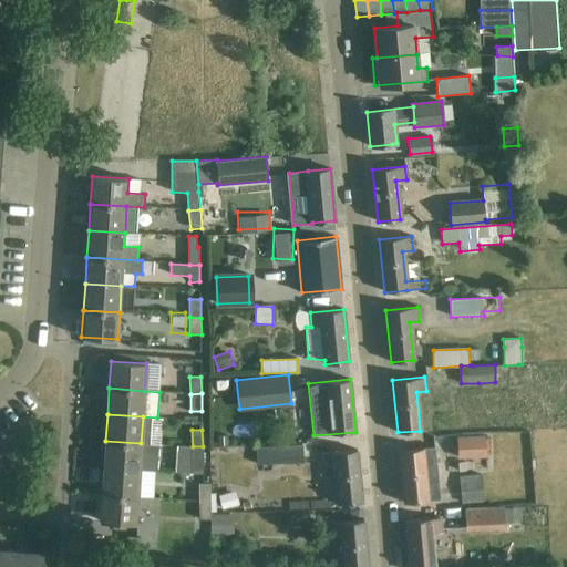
[(486,457),(485,436),(485,435),(456,436),(457,459),(486,457)]
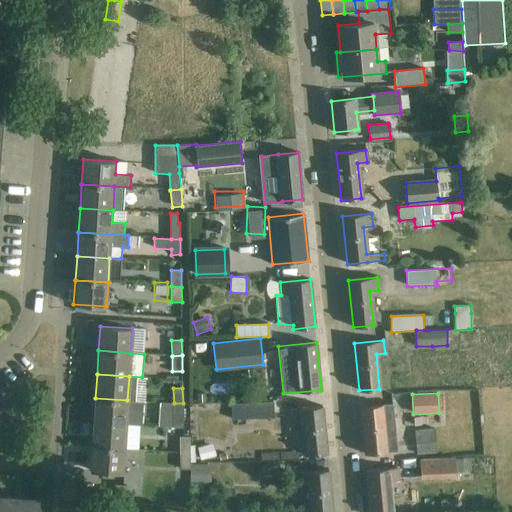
[(143,402),(127,400),(95,398),(94,422),(125,424),(143,425),(144,413),(143,402)]
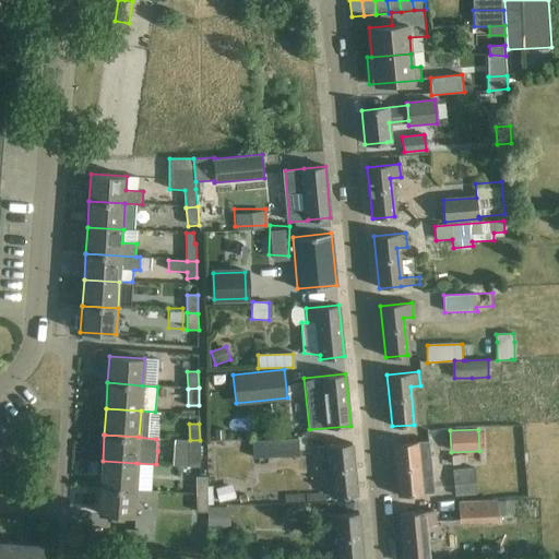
[(299,439),(252,441),(252,458),(299,456),(299,439)]
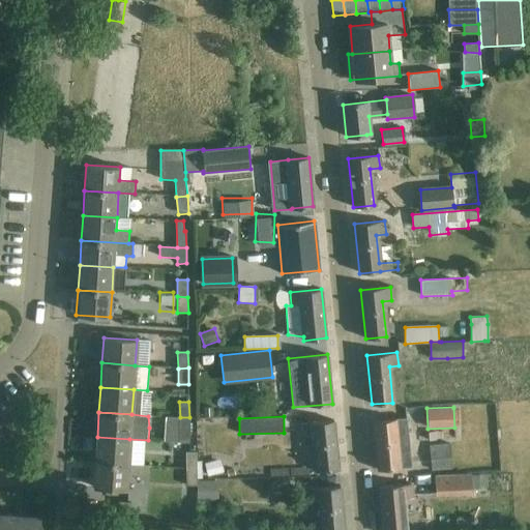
[(189,417),(180,417),(169,417),(168,441),(189,443),(189,436),(189,417)]
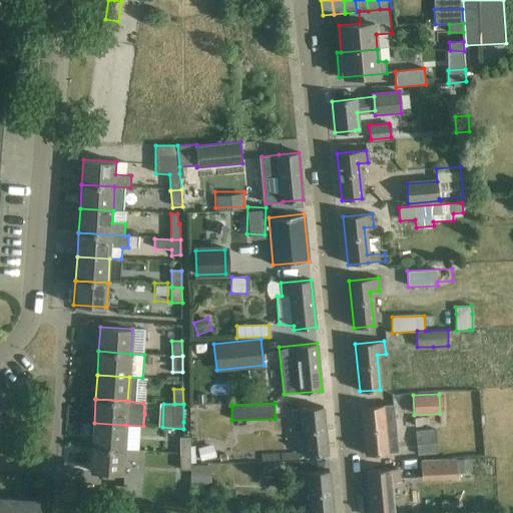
[(366,455),(386,453),(396,452),(391,405),(361,408),(366,455)]
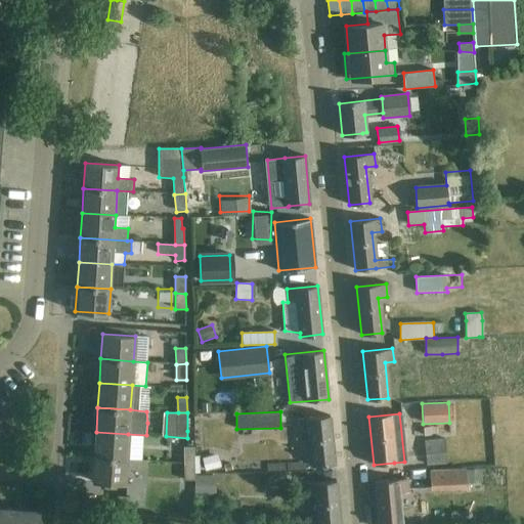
[(312,466),(314,466),(335,464),(330,416),(299,419),(300,432),(309,431),(312,466)]
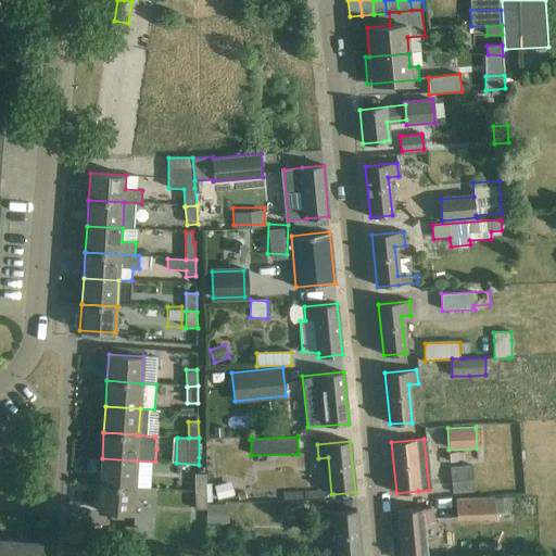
[(458,462),(457,453),(449,454),(450,463),(458,462)]
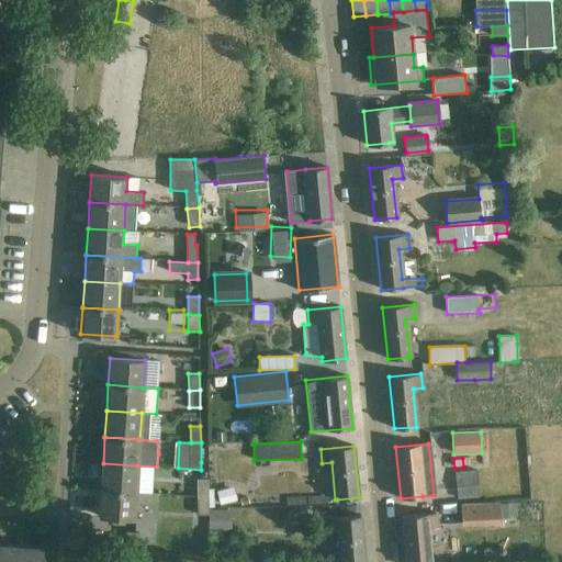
[(137,465),(103,463),(101,490),(136,492),(137,465)]
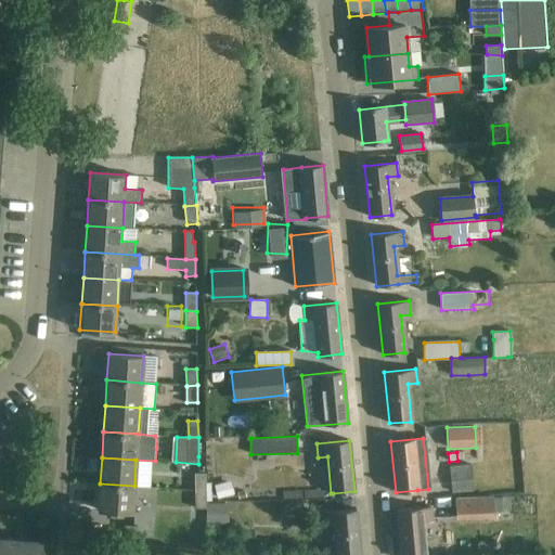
[(450,466),(452,490),(473,489),(472,465),(450,466)]
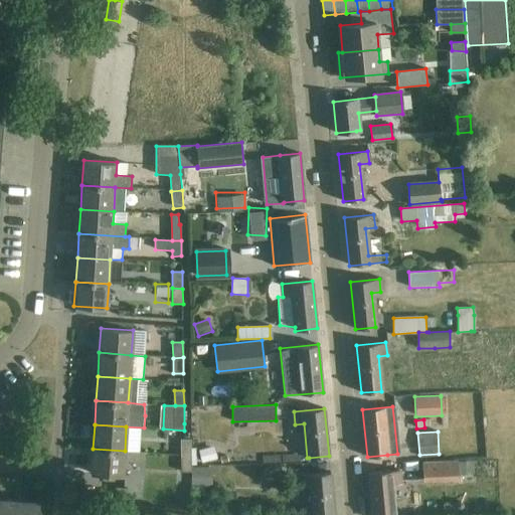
[(180,454),(191,454),(190,438),(180,439),(180,454)]
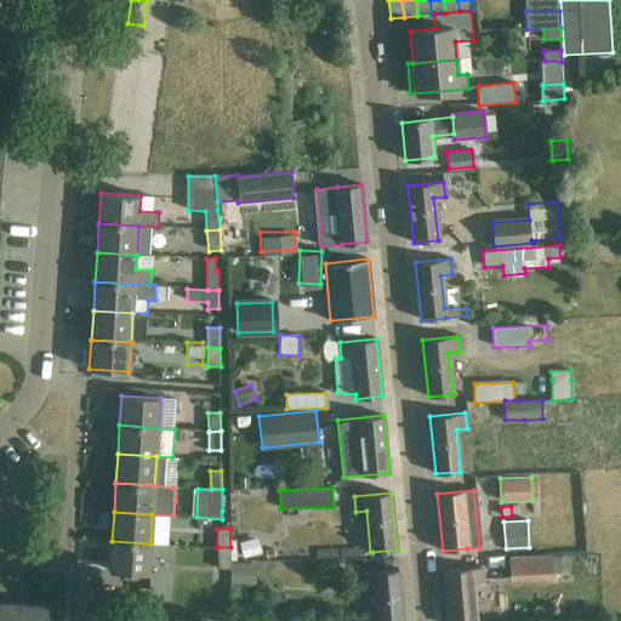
[(243,558),(263,552),(258,537),(239,543),(243,558)]
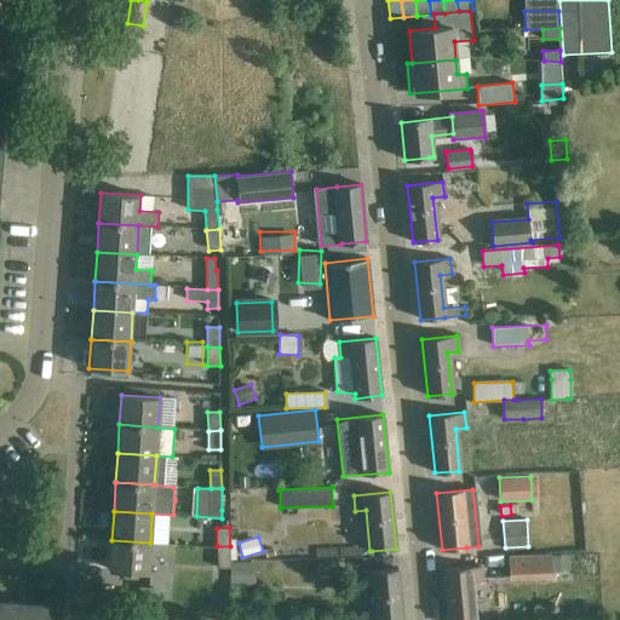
[(148,573),(150,543),(112,540),(109,570),(148,573)]
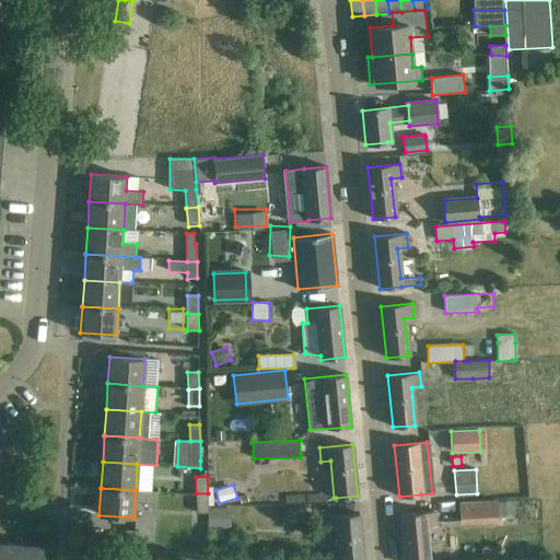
[(208,493),(196,493),(196,511),(208,511),(208,506),(208,493)]
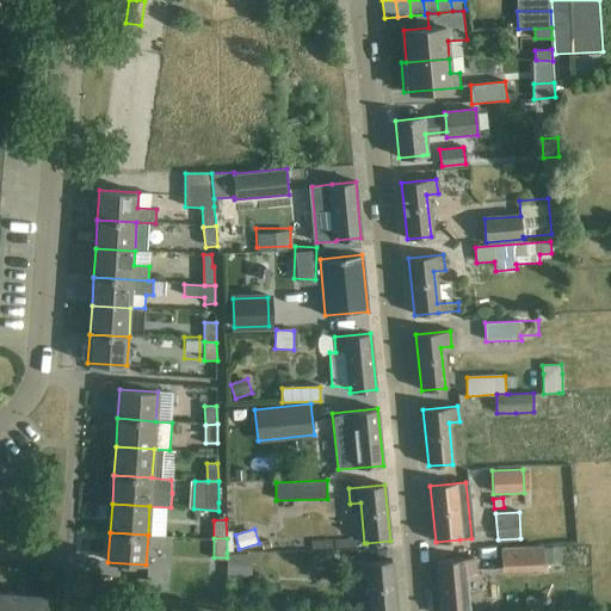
[(501,548),(501,569),(543,568),(543,562),(542,548),(542,547),(501,548)]
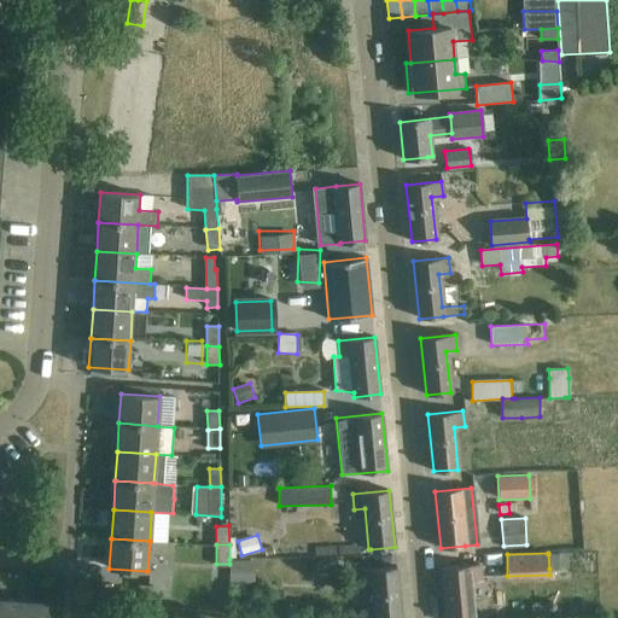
[(548,554),(549,569),(559,567),(558,554),(548,554)]
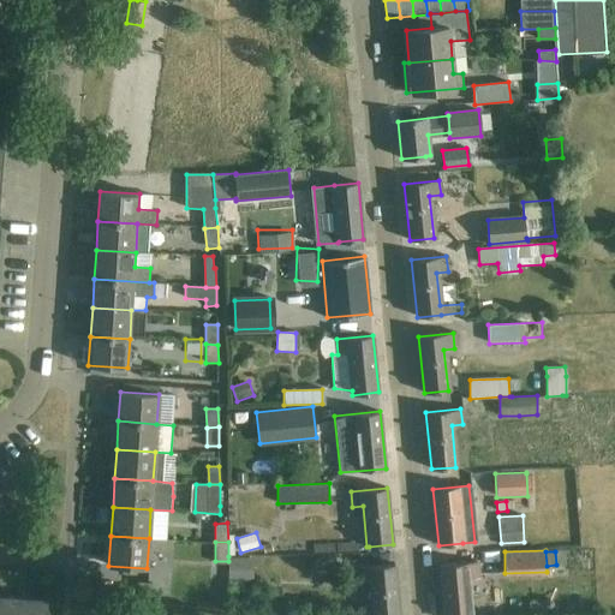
[(252,555),(228,556),(228,561),(228,577),(252,577),(252,555)]
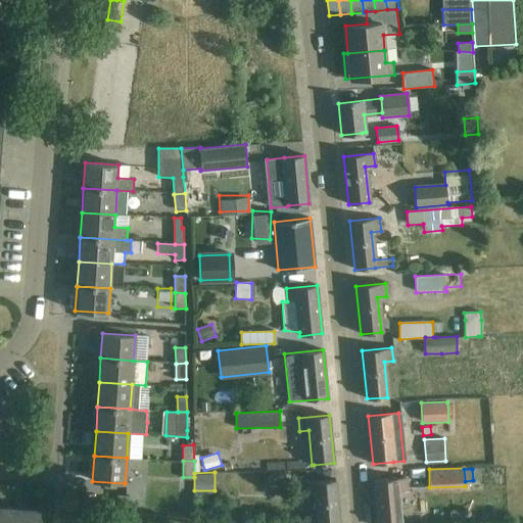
[(408,491),(406,477),(375,480),(378,522),(398,522),(396,492),(408,491)]
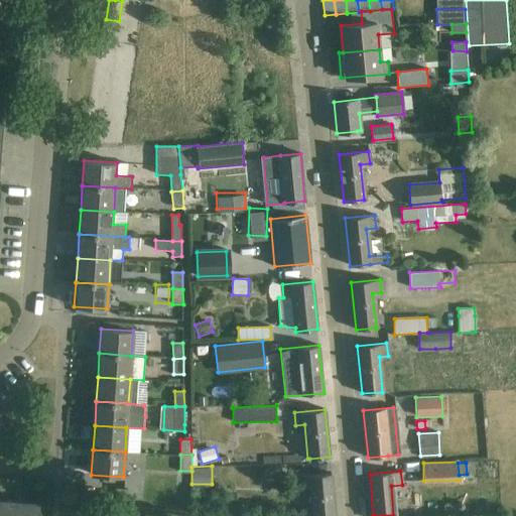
[(312,515),(335,515),(331,473),(300,476),(301,489),(310,488),(312,515)]
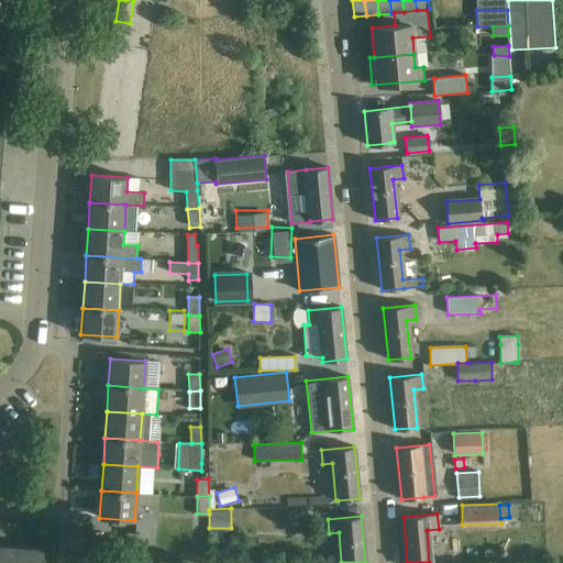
[(14,562),(17,548),(0,545),(0,562),(14,562)]
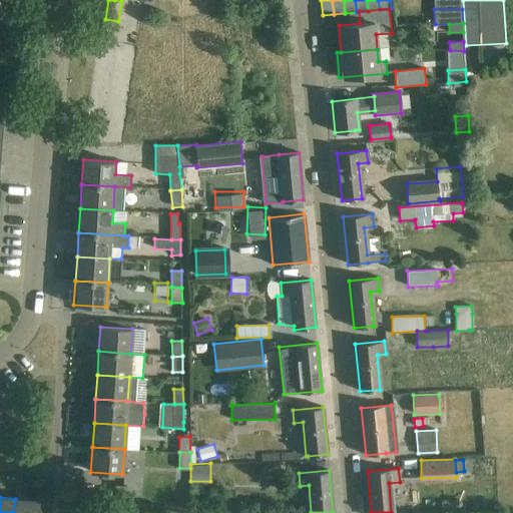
[(38,512),(39,501),(15,499),(13,512),(38,512)]
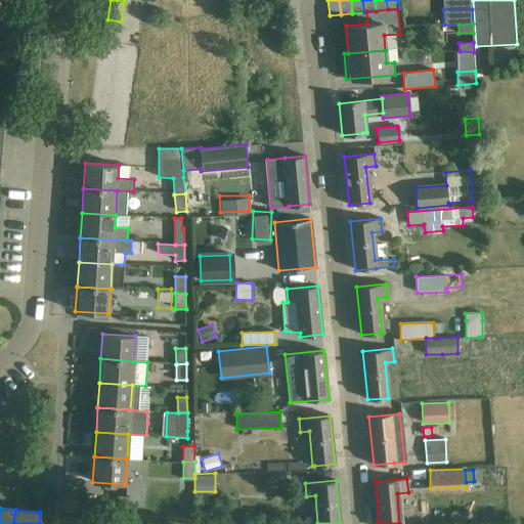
[(108,523),(131,523),(132,517),(110,515),(108,523)]
